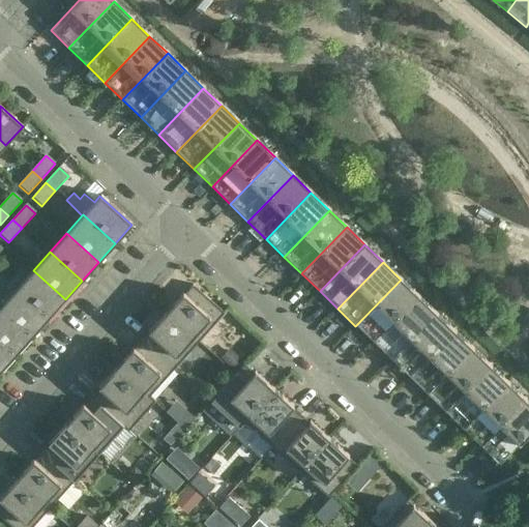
[(65,299),(33,270),(17,289),(49,318),(65,299)]
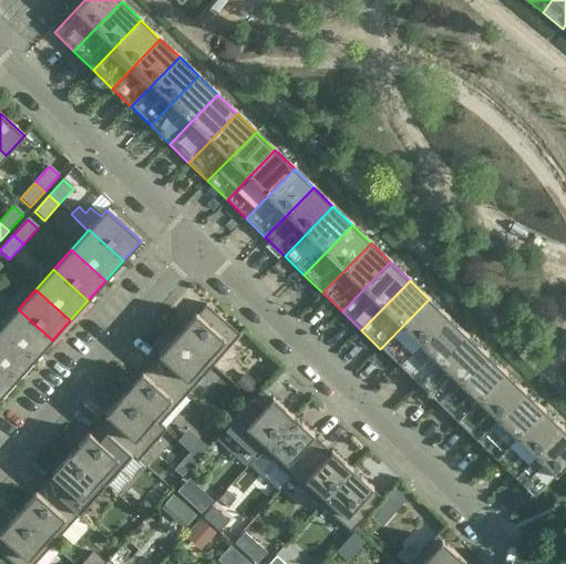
[(400,367),(448,318),(429,299),(380,349),(400,367)]
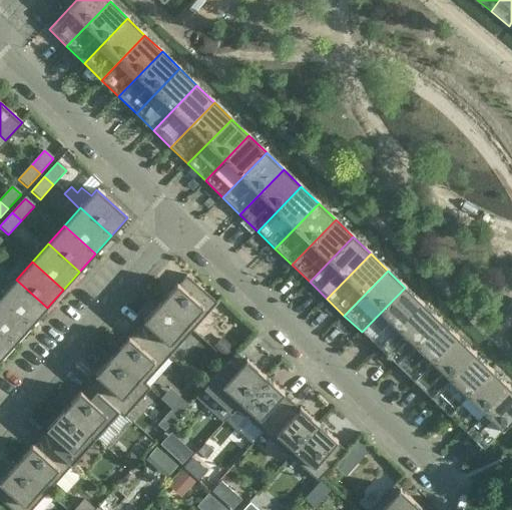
[(176,285),(160,303),(192,332),(216,305),(185,277),(177,286),(176,285)]
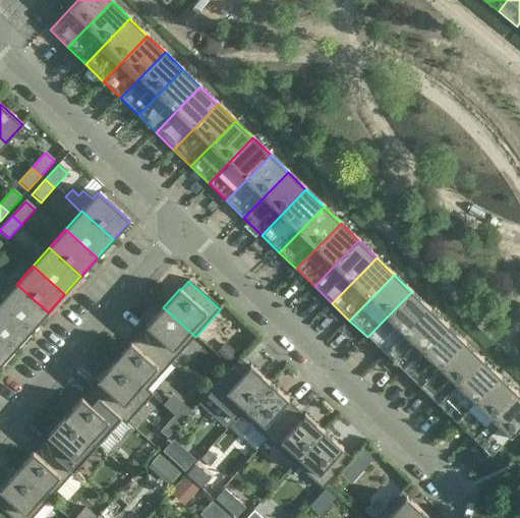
[(48,312),(16,284),(0,302),(32,331),(48,312)]
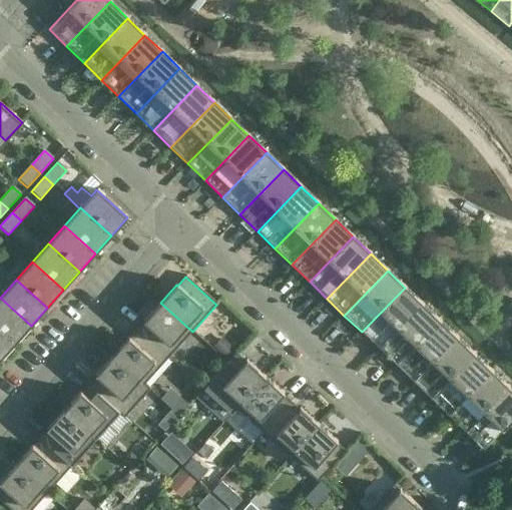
[(379,349),(422,304),(405,288),(362,332),(379,349)]
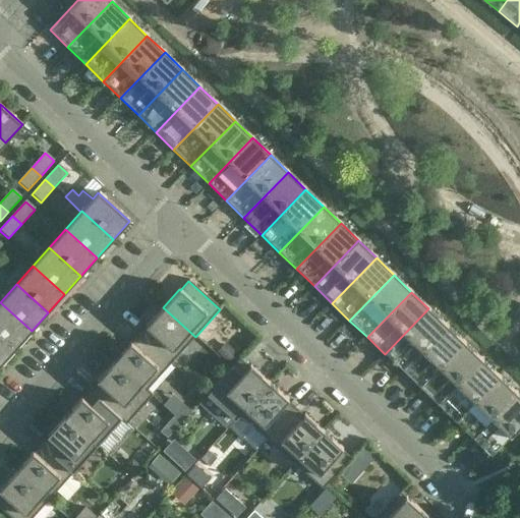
[(32,331),(0,302),(0,336),(14,349),(32,331)]
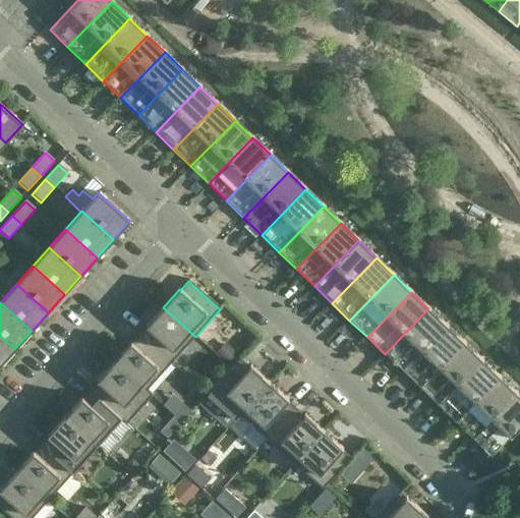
[(170,364),(195,337),(163,307),(145,327),(147,328),(139,336),(170,364)]
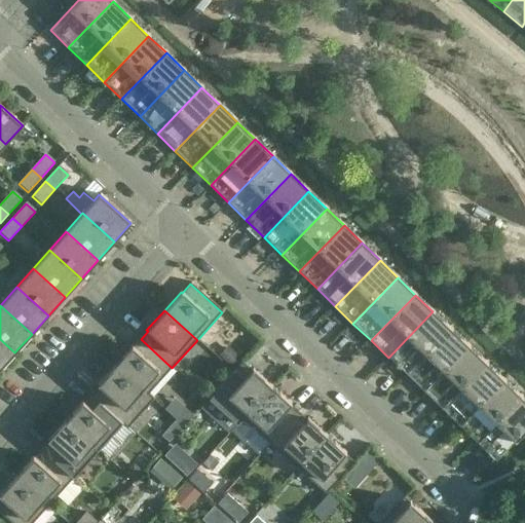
[(406,375),(451,329),(433,311),(388,358),(406,375)]
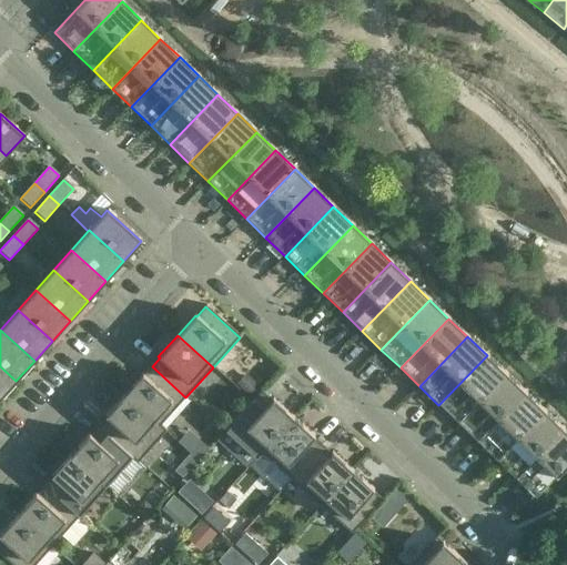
[(458,424),(506,374),(487,355),(438,405),(458,424)]
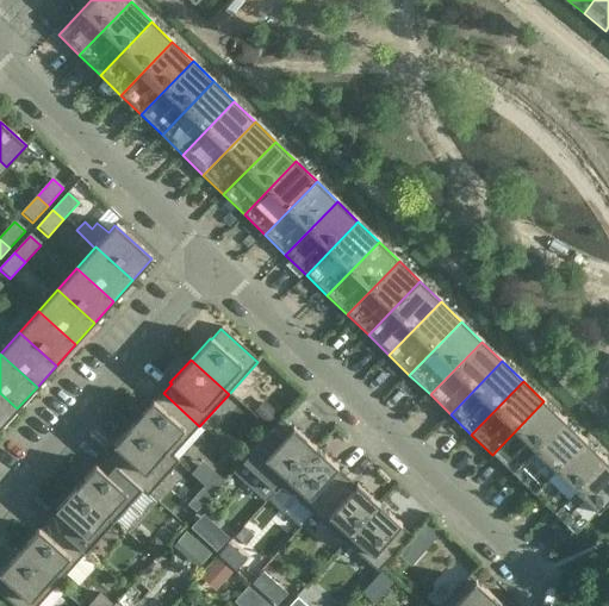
[(0,428),(17,408),(0,393),(0,428)]
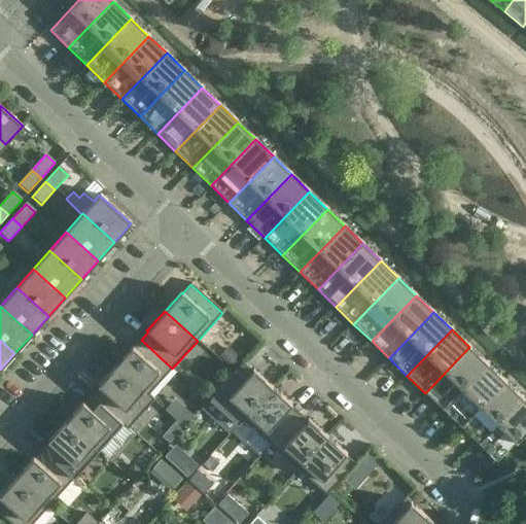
[(148,395),(172,369),(141,340),(133,349),(132,347),(114,367),(153,402),(153,400),(148,395)]
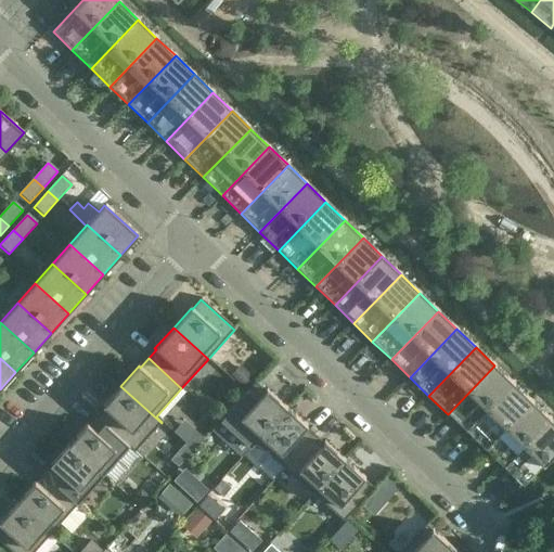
[(466,433),(513,384),(494,366),(448,414),(466,433)]
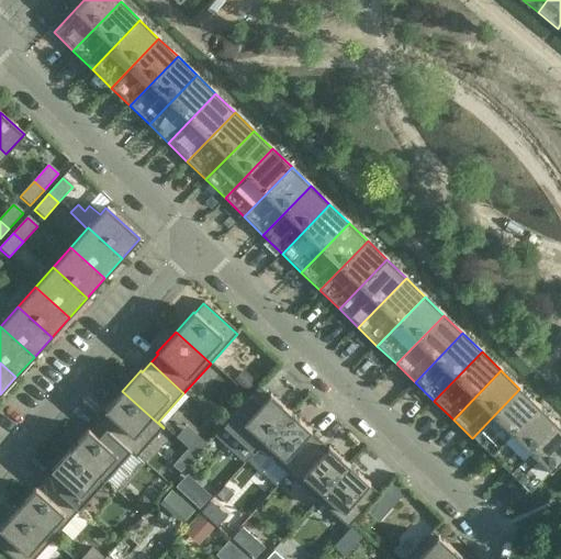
[(258,448),(290,413),(269,394),(268,397),(258,388),(227,421),(258,448)]
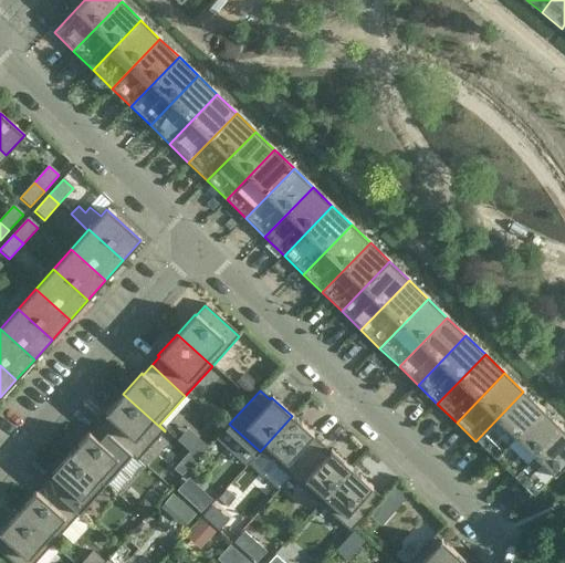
[(494,459),(543,410),(523,392),(475,441),(494,459)]
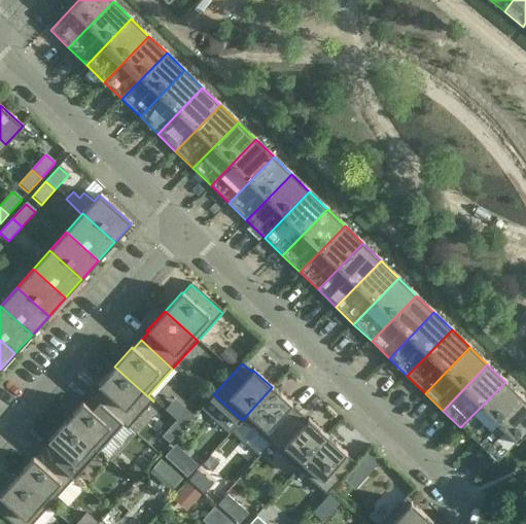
[(153,402),(114,367),(97,386),(99,387),(91,395),(128,429),(153,402)]
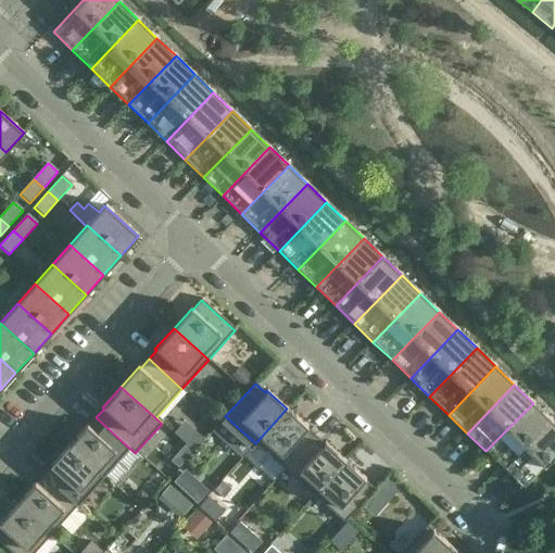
[(505,469),(552,420),(533,403),(486,451),(505,469)]
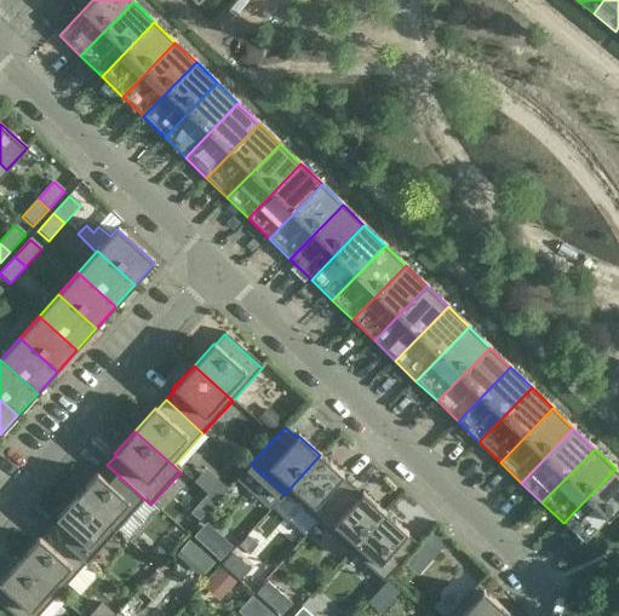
[(317,523),(351,487),(342,477),(343,476),(320,455),(285,494),(317,523)]
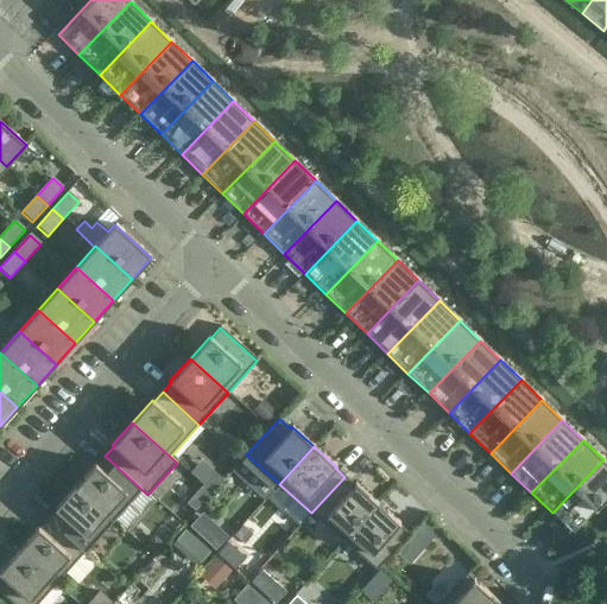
[(147,495),(105,456),(96,465),(95,464),(75,487),(113,521),(140,489),(146,495),(147,495)]
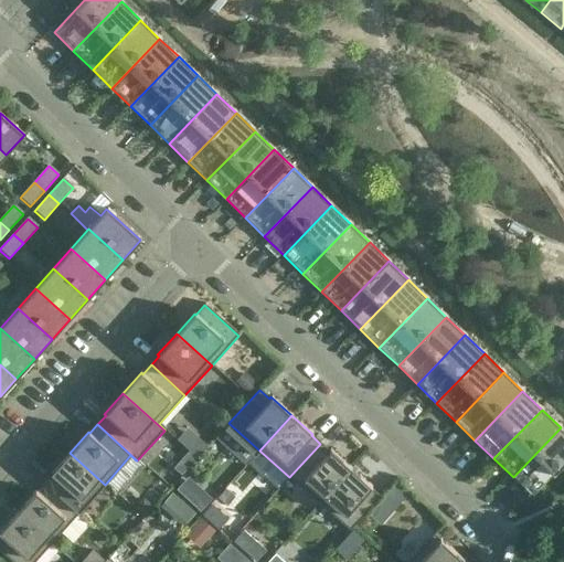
[(178,438),(192,452),(203,439),(188,427),(178,438)]
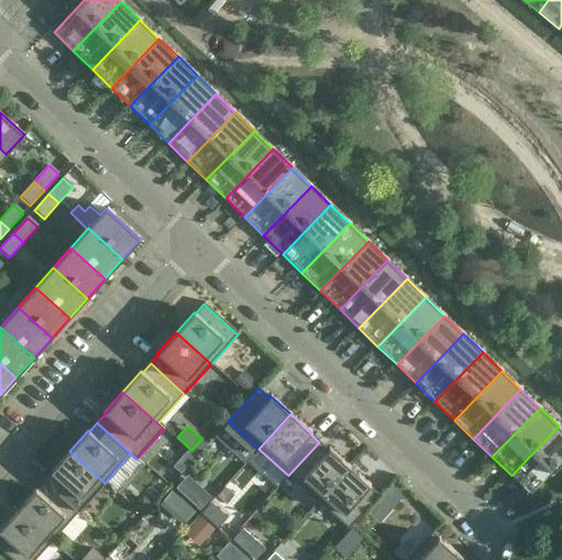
[(561,461),(561,429),(559,426),(511,475),(530,494),(561,461)]
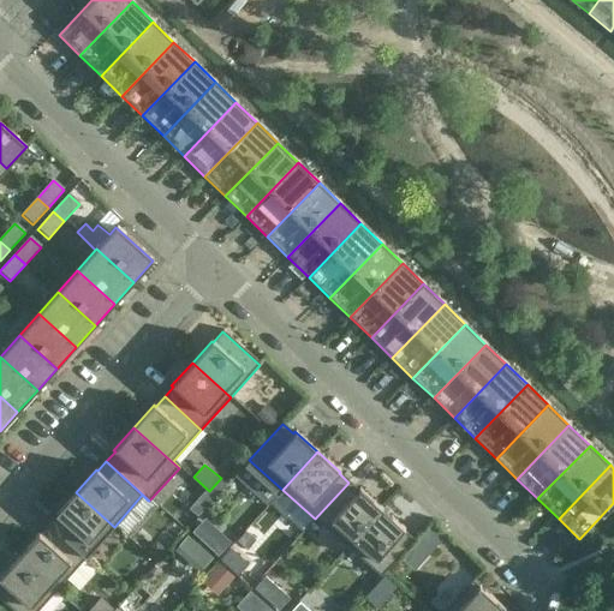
[(358,491),(349,483),(315,519),(347,549),(382,510),(359,489),(358,491)]
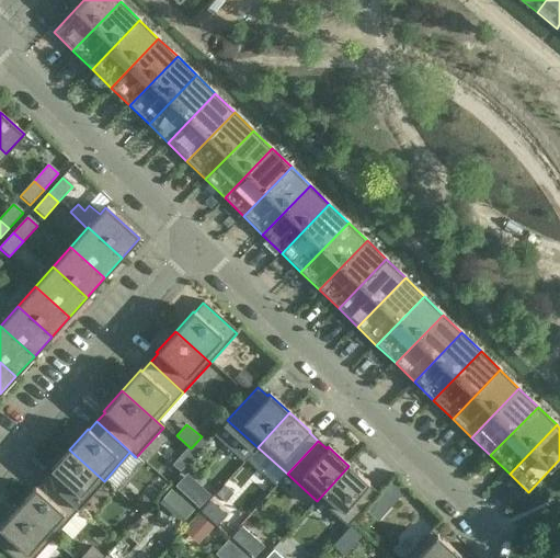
[(77,511),(104,481),(69,450),(50,470),(52,471),(44,480),(77,511)]
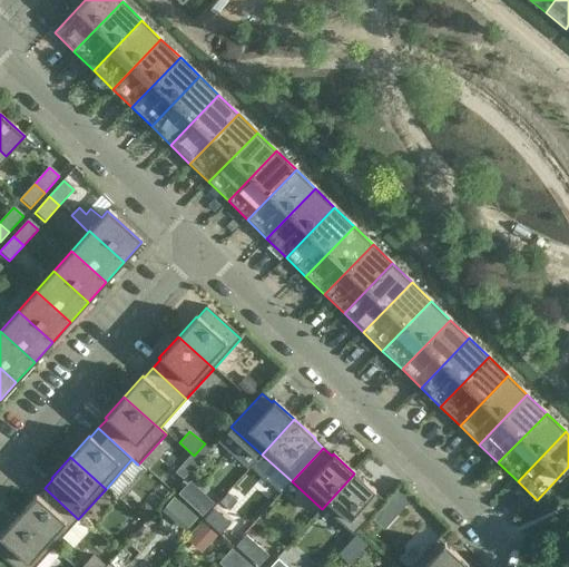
[(374,491),(354,473),(322,509),(353,536),(383,502),(373,494),(374,491)]
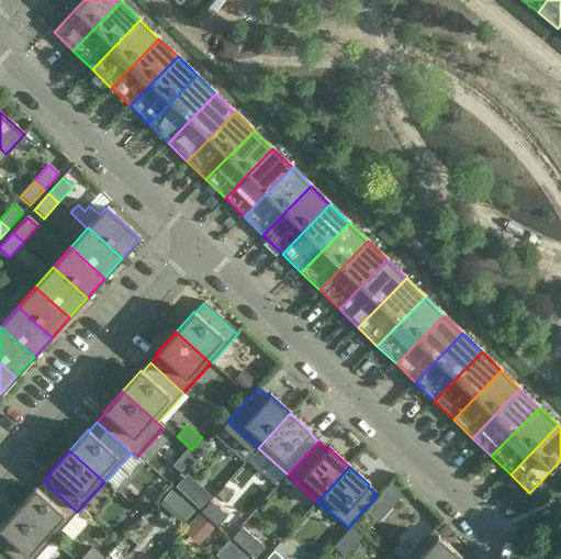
[(200,507),(212,494),(188,472),(175,485),(200,507)]
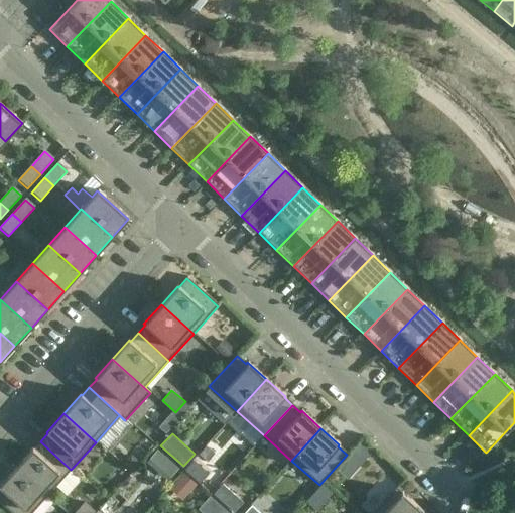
[(360,440),(341,473),(352,479),(371,447),(360,440)]
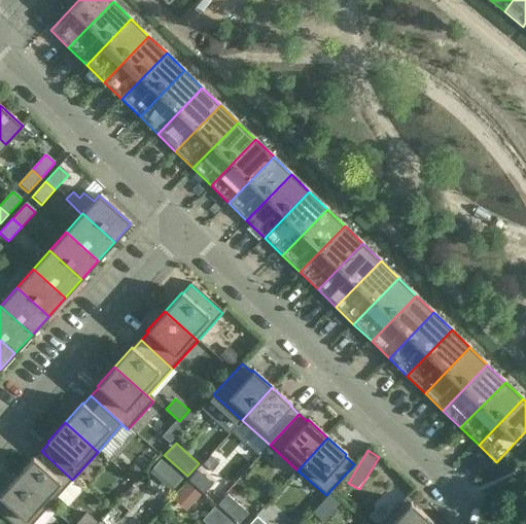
[(47,508),(72,480),(41,451),(34,459),(32,458),(14,478),(47,508)]
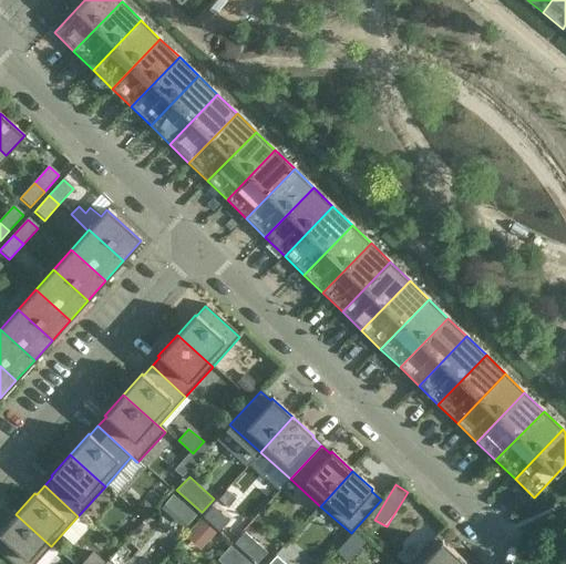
[(187,527),(197,508),(168,494),(158,514),(187,527)]
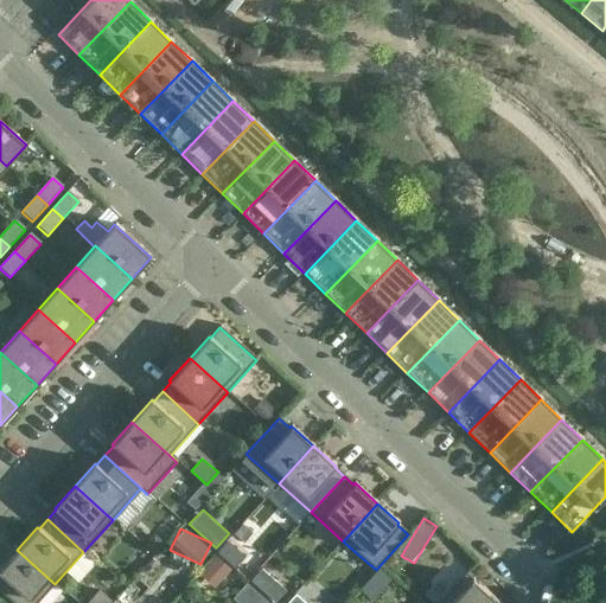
[(0,592),(11,602),(38,602),(55,584),(17,550),(0,569),(0,592)]
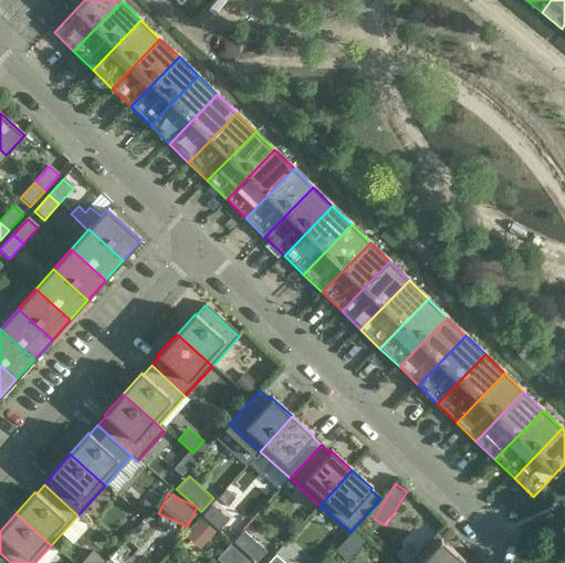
[(187,534),(202,549),(219,530),(203,515),(187,534)]
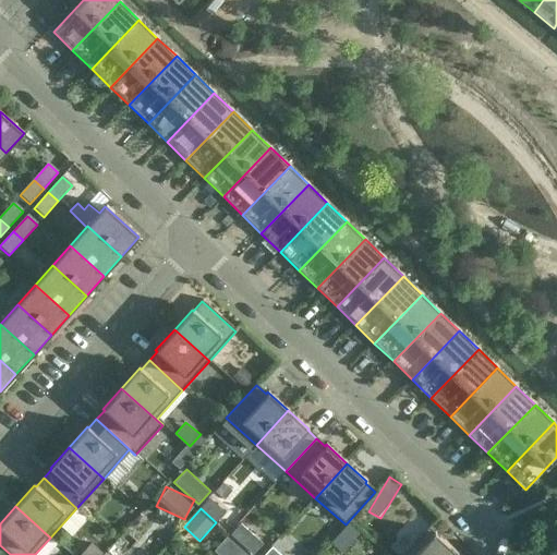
[(231,534),(255,553),(264,542),(241,523),(231,534)]
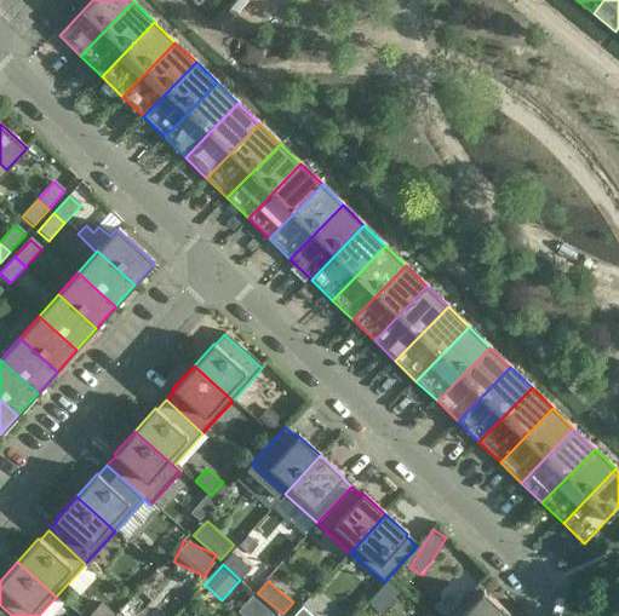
[(509,615),(476,586),(450,615),(509,615)]
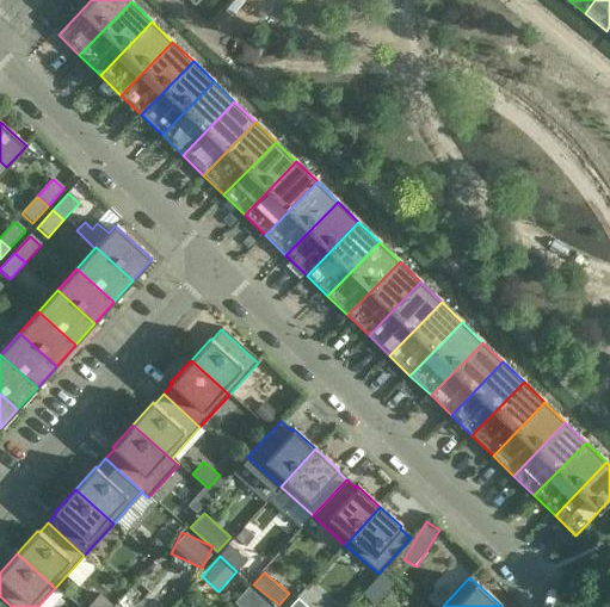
[(272,606),(254,589),(241,604),(244,606),(272,606)]
